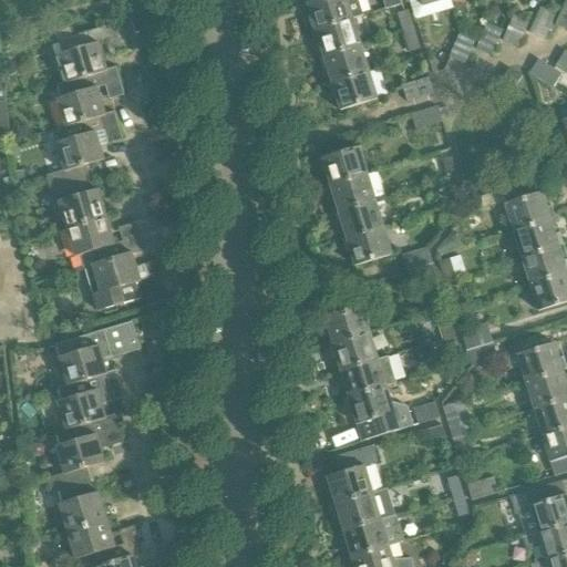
[(353,18),(363,16),(358,0),(315,0),(302,4),(307,17),(311,14),(316,29),(353,18)]
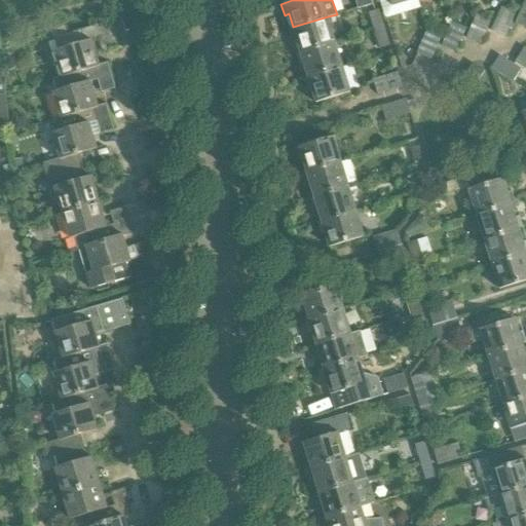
[(516,24),(525,28),(525,0),(516,24)]
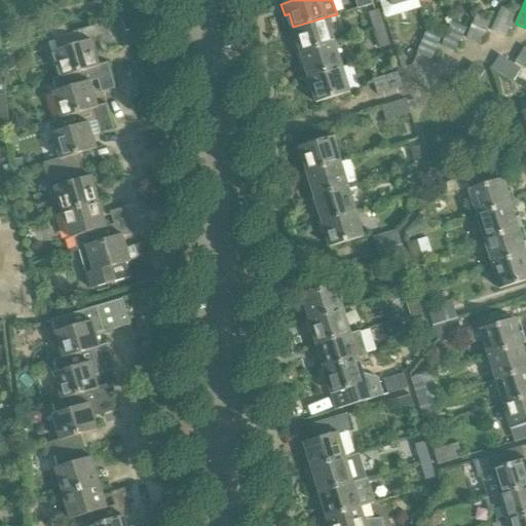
[(501,8),(491,31),(504,37),(515,14),(501,8)]
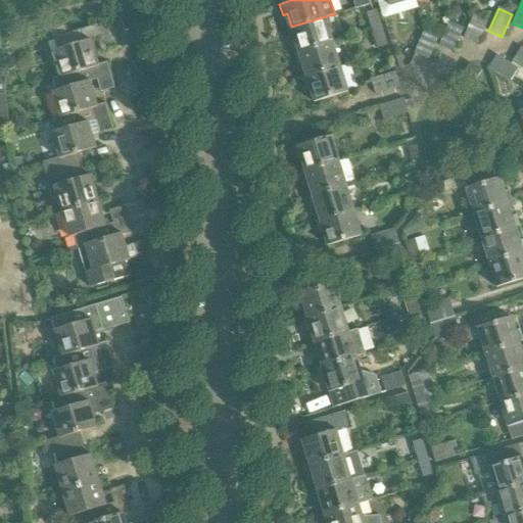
[(367,32),(373,30),(381,28),(376,9),(361,14),(362,15),(361,15),(363,22),(364,21),(367,32)]
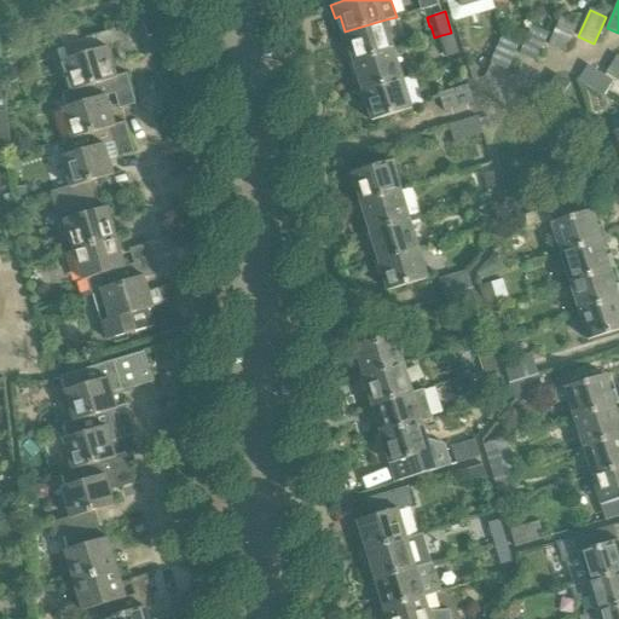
[(119,44),(122,59),(154,51),(145,18),(64,42),(69,57),(65,58),(74,87),(63,91),(63,92),(117,76),(117,75),(109,46),(119,44)]
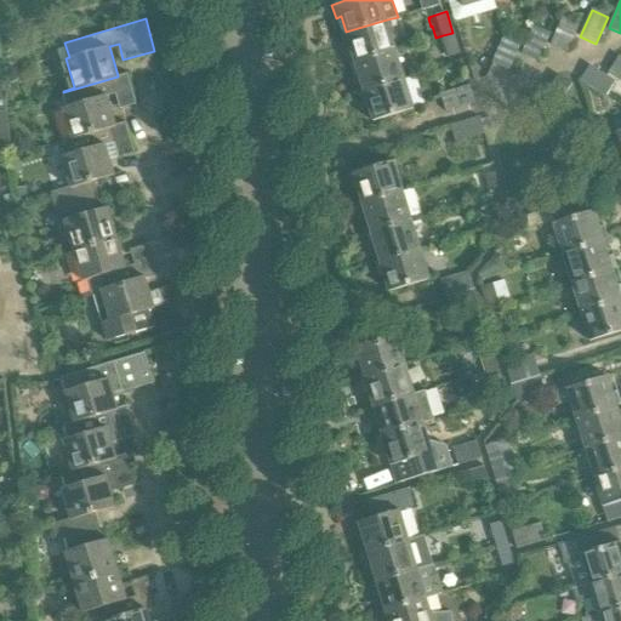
[(563,18),(551,46),(567,53),(579,26),(563,18)]
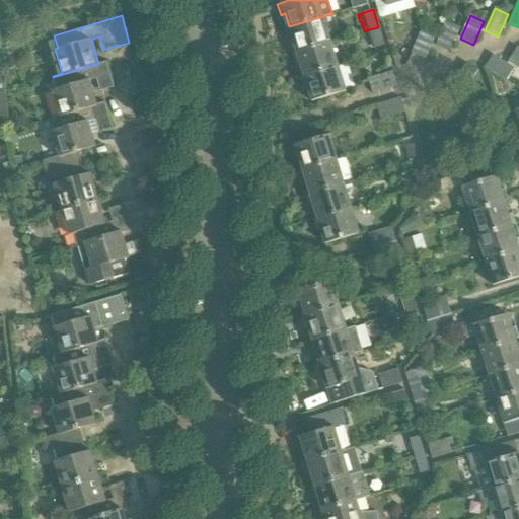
[(323,16),(289,26),(285,27),(288,40),(293,38),(297,52),(331,41),(323,16)]
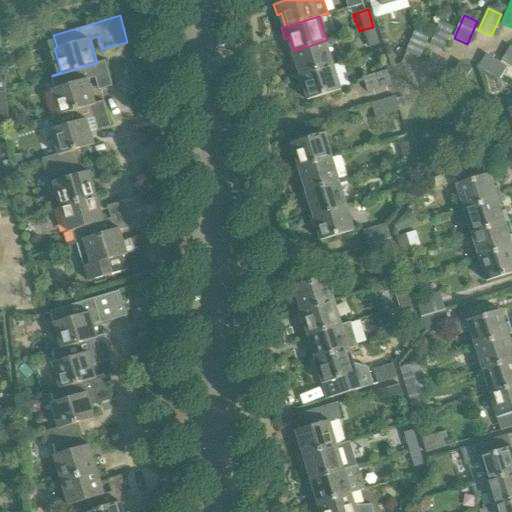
[(429,45),(443,51),(453,28),(439,22),(429,45)]
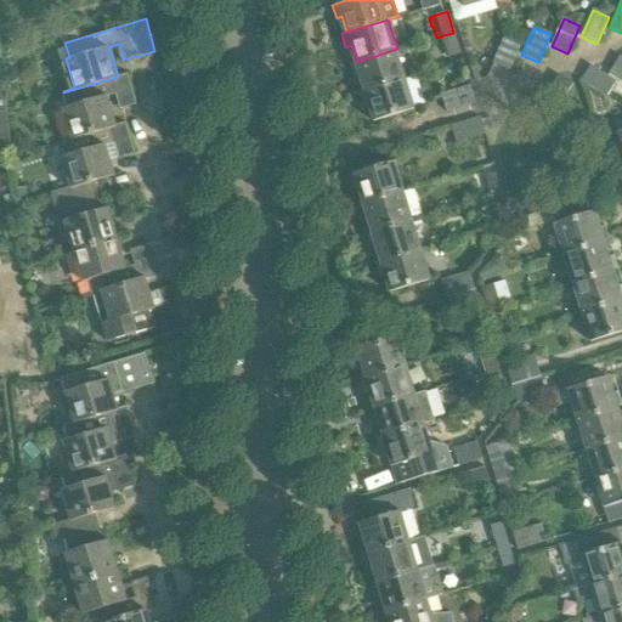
[(461,52),(453,33),(444,35),(450,56),(461,52)]
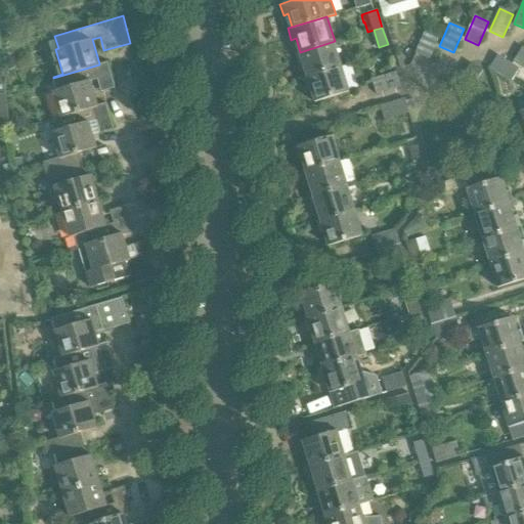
[(416,53),(430,59),(439,36),(425,31),(416,53)]
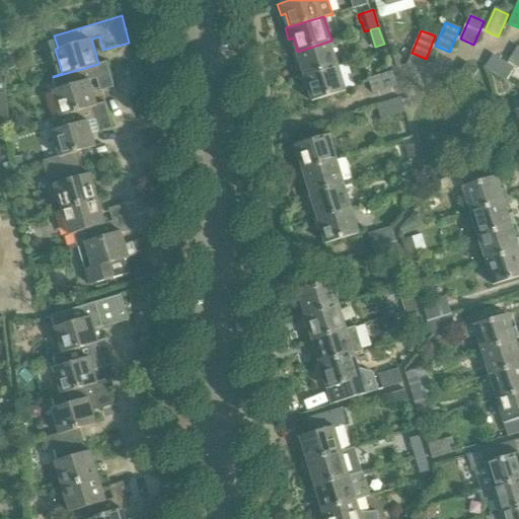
[(331,41),(297,52),(292,53),(296,64),(300,63),(304,76),(339,66),(331,41)]
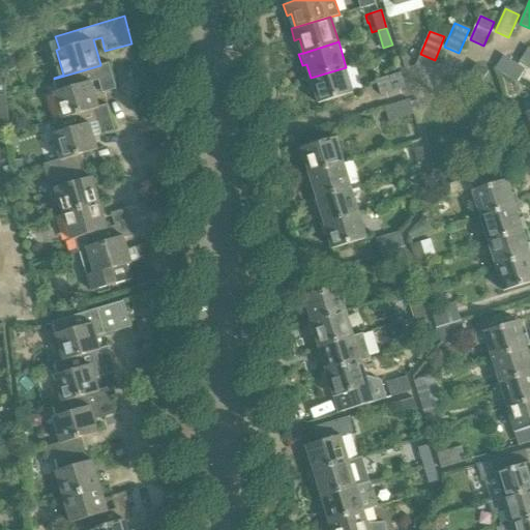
[(529,68),(529,51),(527,49),(520,62),(529,68)]
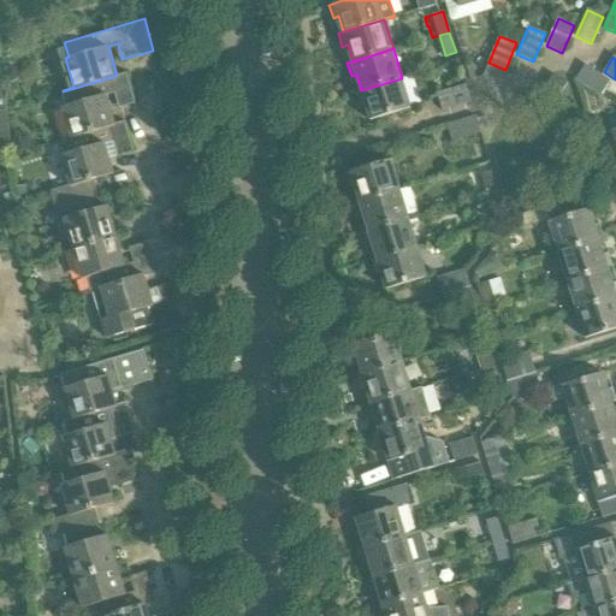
[(585,65),(578,78),(576,80),(602,96),(610,82),(585,65)]
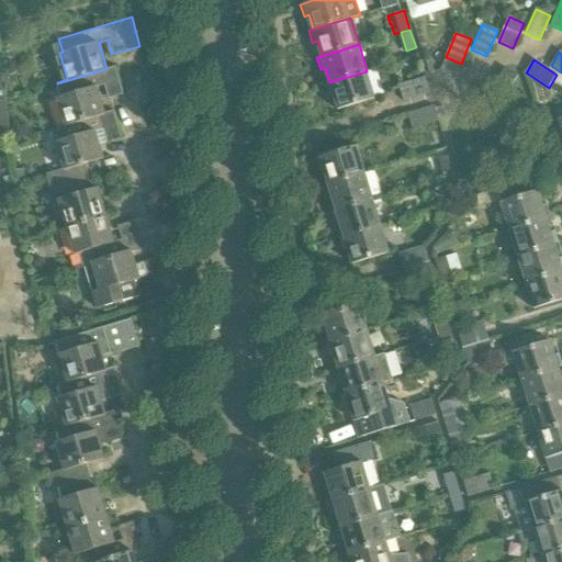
[(105,83),(109,98),(124,93),(115,66),(107,68),(107,69),(57,83),(60,96),(57,97),(65,124),(54,127),(55,128),(65,125),(104,112),(97,87),(105,83)]
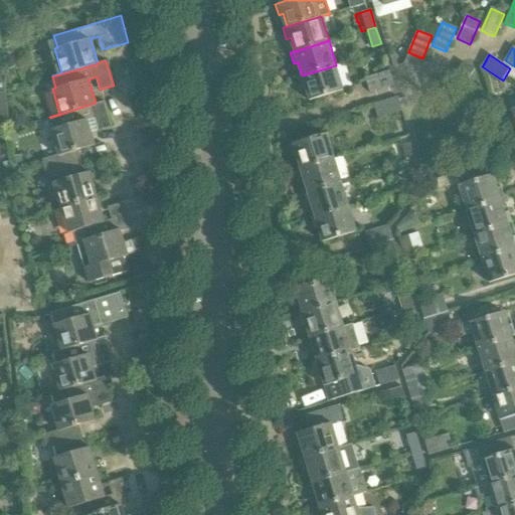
[(473,68),(461,62),(454,75),(465,81),(473,68)]
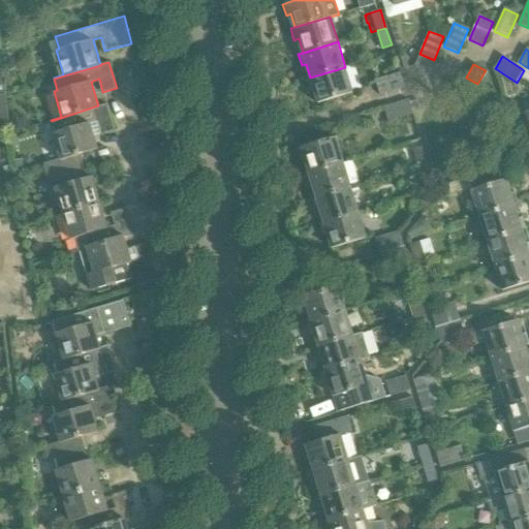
[(345,67),(310,78),(305,79),(309,90),(314,89),(318,103),(353,92),(345,67)]
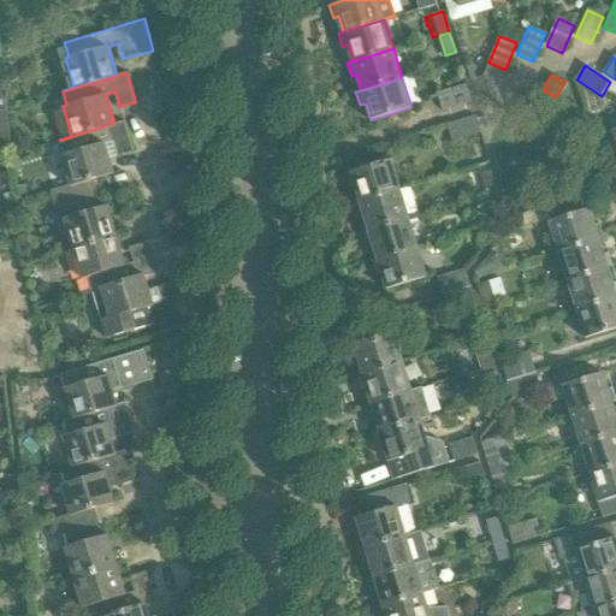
[(0,146),(11,146),(10,134),(4,81),(0,80),(0,146)]
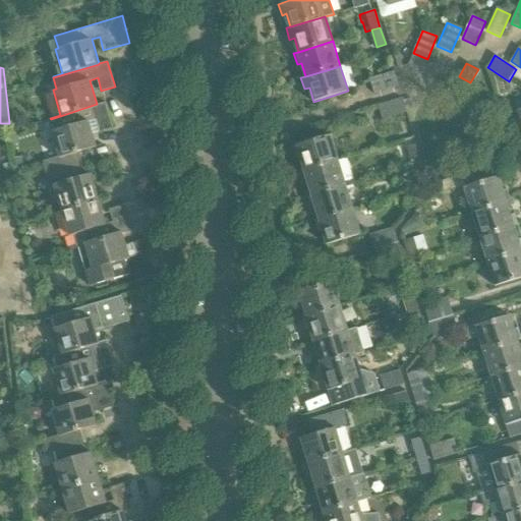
[(369,79),(373,94),(398,87),(394,71),(369,79)]
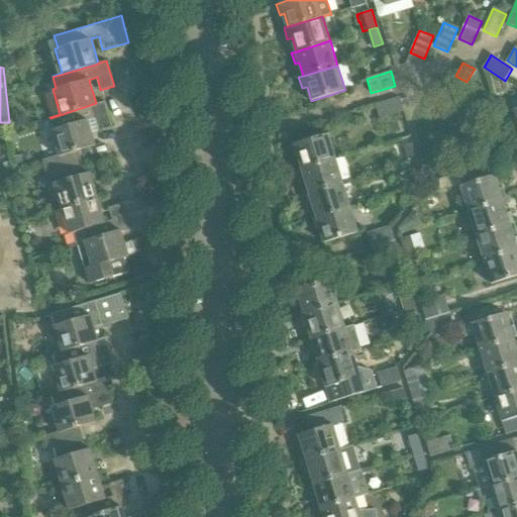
[(403,112),(399,98),(374,105),(378,119),(403,112)]
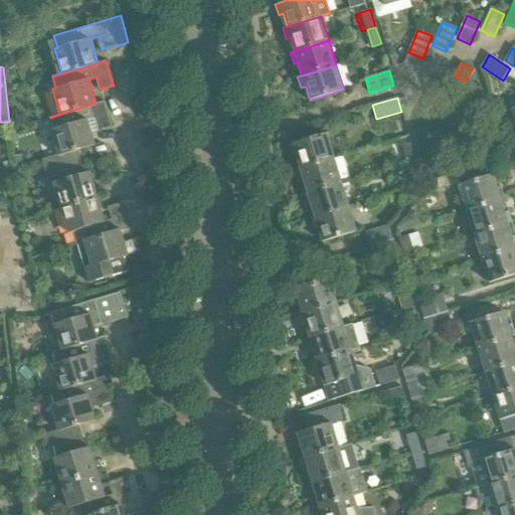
[(58,153),(58,154),(78,148),(78,149),(96,144),(89,120),(96,118),(99,130),(112,126),(104,100),(96,103),(59,115),(50,118),(53,129),(51,130),(58,153)]
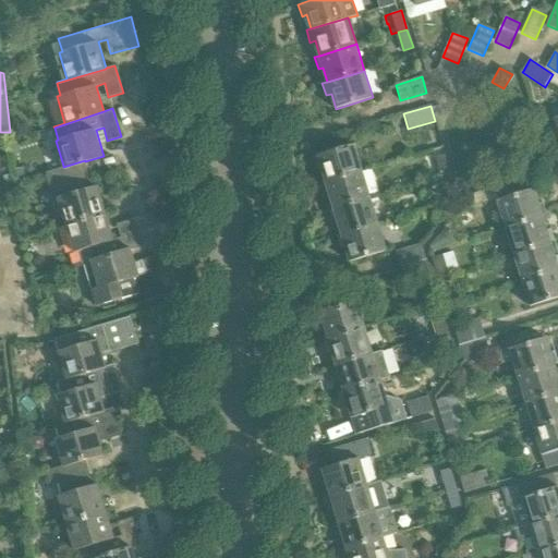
[(322,168),(326,182),(363,170),(354,144),(312,157),(316,170),(322,168)]
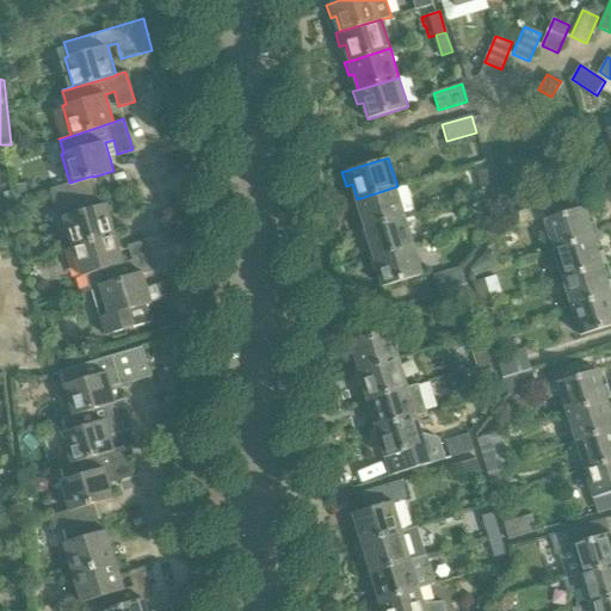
[(477,172),(483,192),(494,190),(487,170),(477,172)]
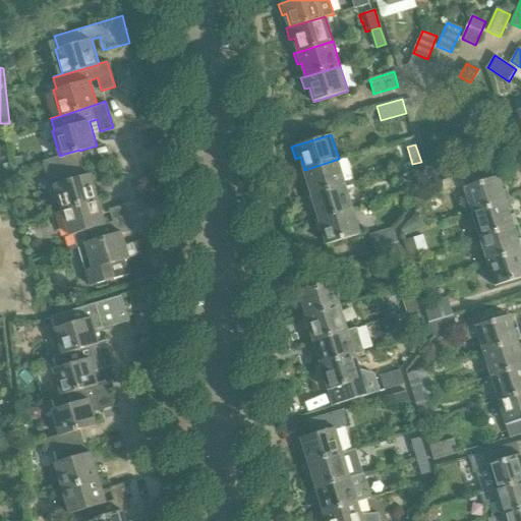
[(43,160),(51,185),(54,184),(62,210),(98,198),(91,173),(87,174),(79,151),(79,150),(59,156),(59,155),(43,160)]
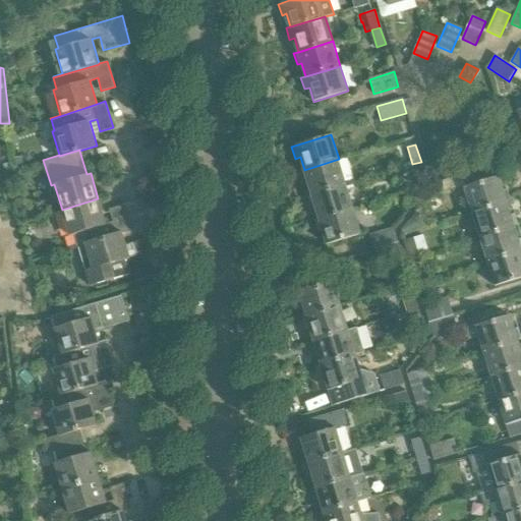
[(23,155),(16,156),(17,165),(24,164),(23,155)]
